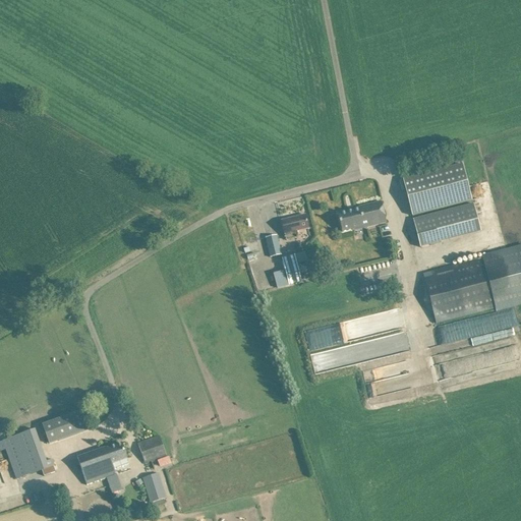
[(472,200),(463,164),(403,179),(412,216),(472,200)]
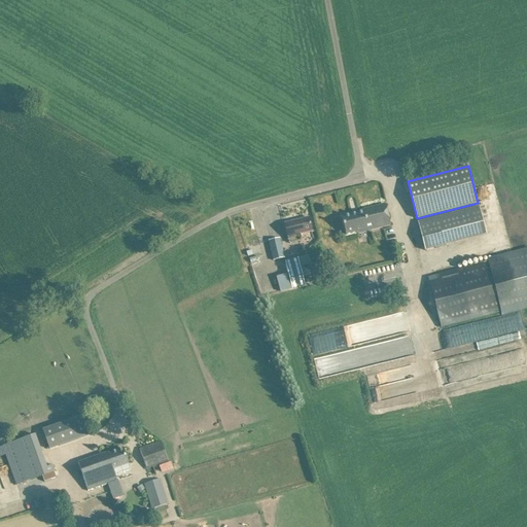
[(342,217),(346,235),(357,232),(358,235),(390,226),(385,204),(362,209),(363,212),(342,217)]
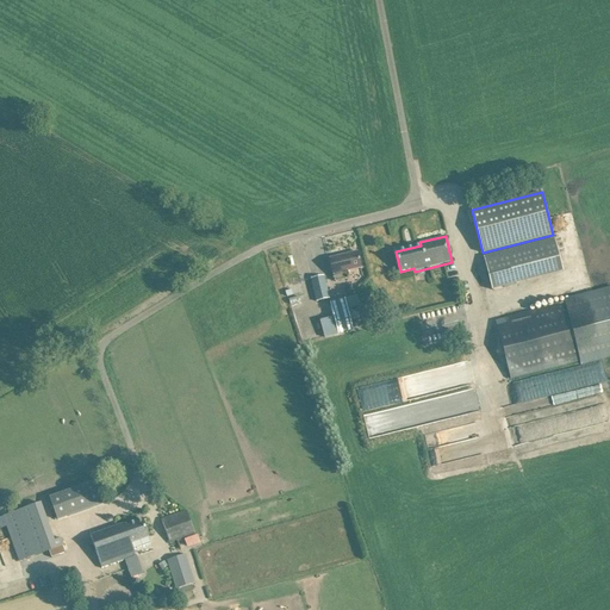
[(564,272),(555,238),(484,257),(492,291),(564,272)]
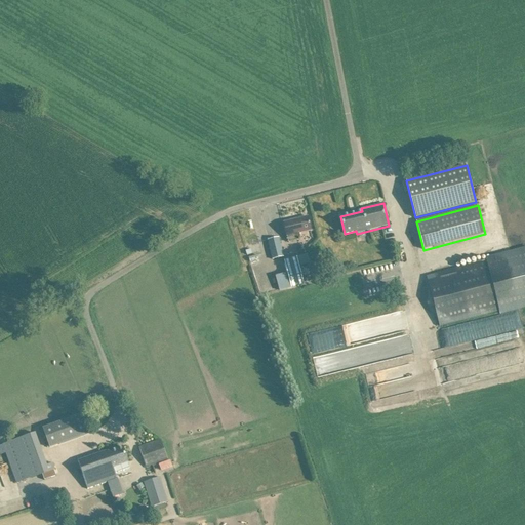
[(300,239),(299,233),(311,231),(311,228),(308,217),(284,224),(286,233),(288,241),(300,239)]
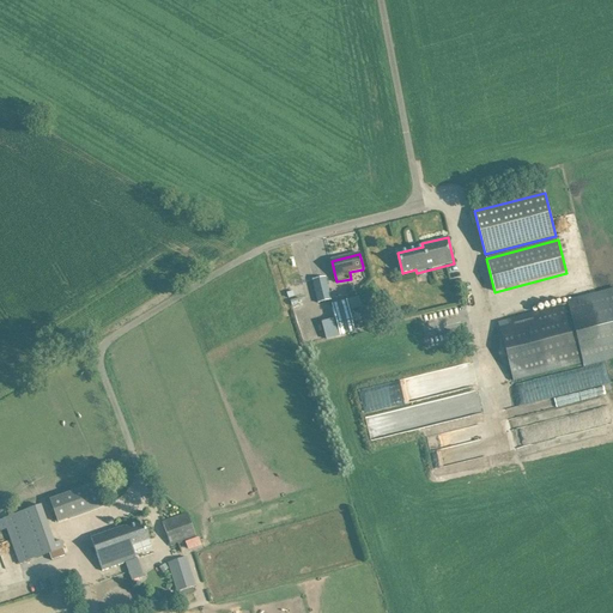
[(331,301),(328,290),(326,278),(313,281),(319,303),(331,301)]
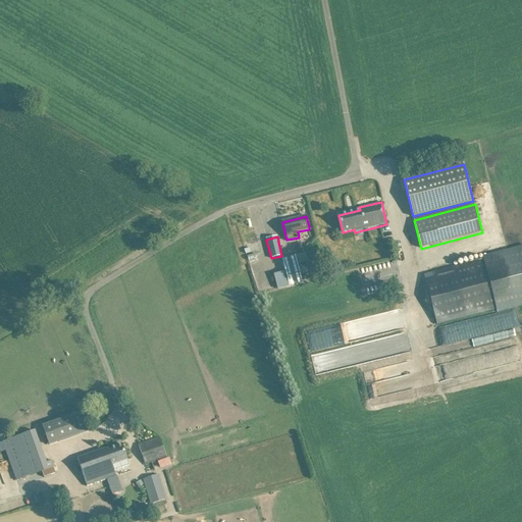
[(304,246),(301,244),(297,244),(295,247),(296,251),(299,253),(302,252),(304,249),(304,246)]
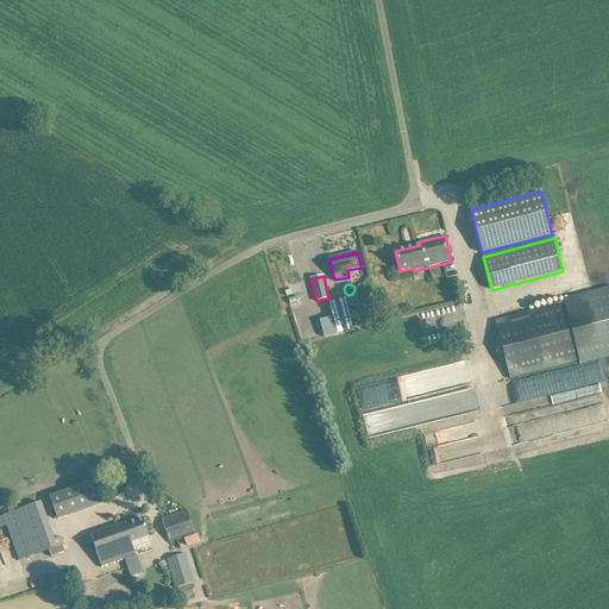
[(608,287),(563,299),(564,302),(494,320),(510,380),(578,360),(579,365),(608,357),(608,287)]
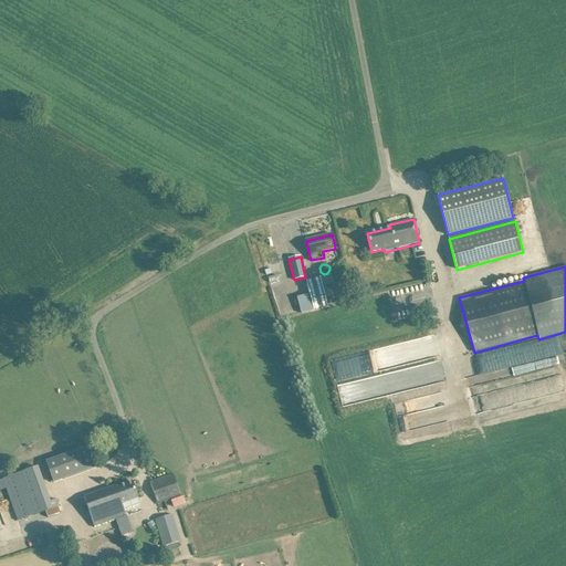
[(326,307),(324,295),(322,286),(334,283),(332,274),(307,280),(311,294),(297,297),(302,314),(326,307)]
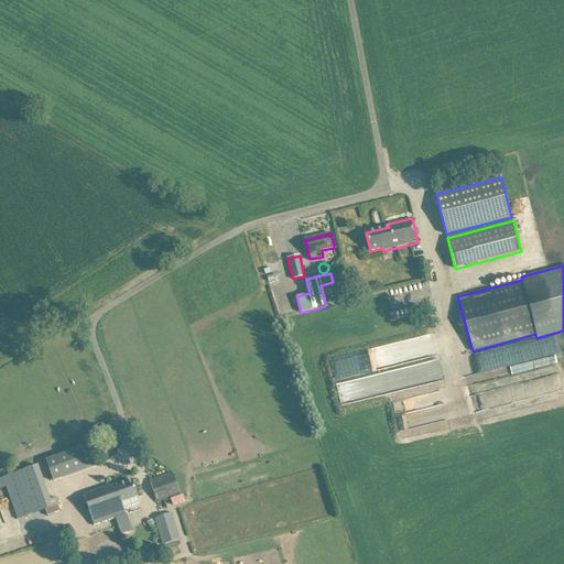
[(87,445),(77,449),(46,461),(54,481),(95,466),(87,445)]
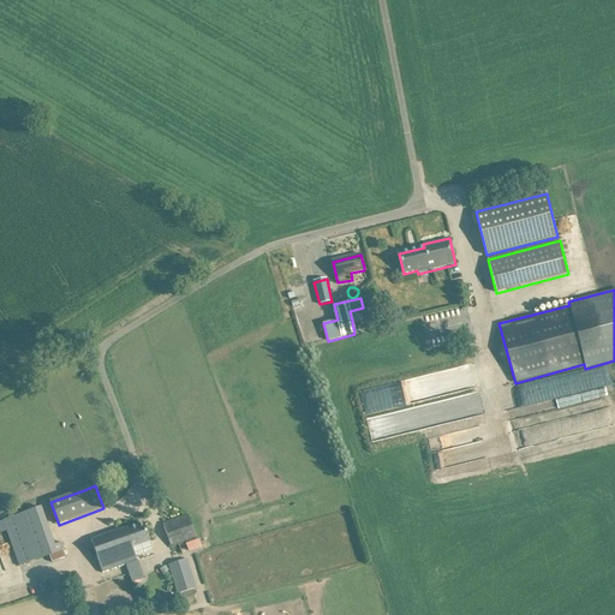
[(55,544),(49,529),(42,507),(4,520),(0,521),(0,532),(0,533),(7,531),(19,566),(51,555),(52,562),(66,557),(64,550),(65,550),(63,542),(55,544)]
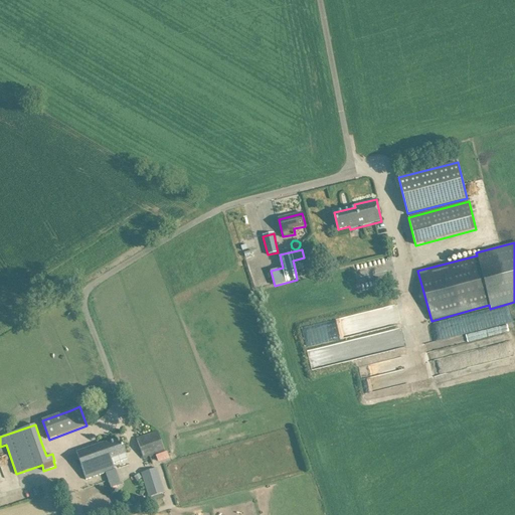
[(158,431),(146,436),(136,439),(144,460),(166,452),(158,431)]
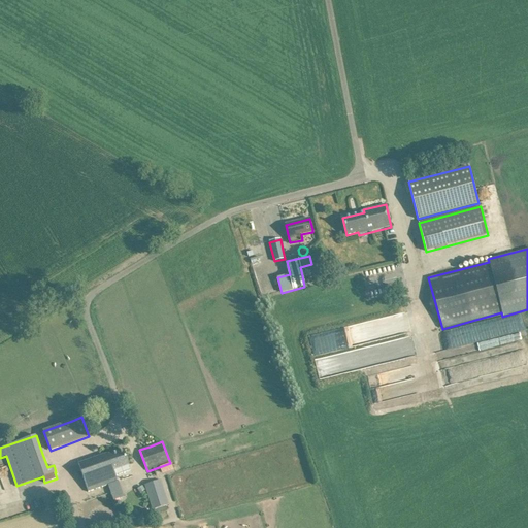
[(88,491),(107,484),(118,481),(113,470),(129,465),(123,450),(108,455),(108,454),(97,457),(78,463),(88,491)]
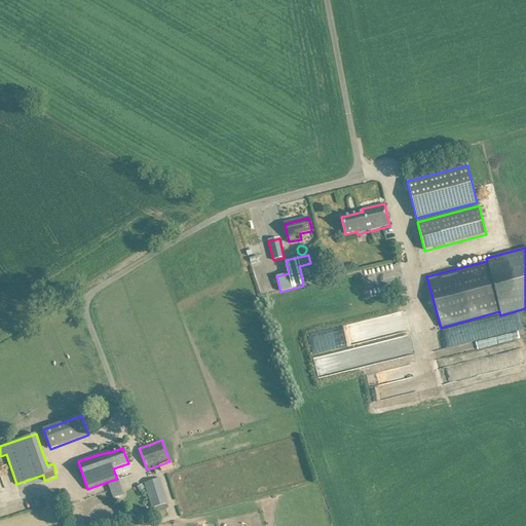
[(161,473),(173,468),(171,461),(159,465),(161,473)]
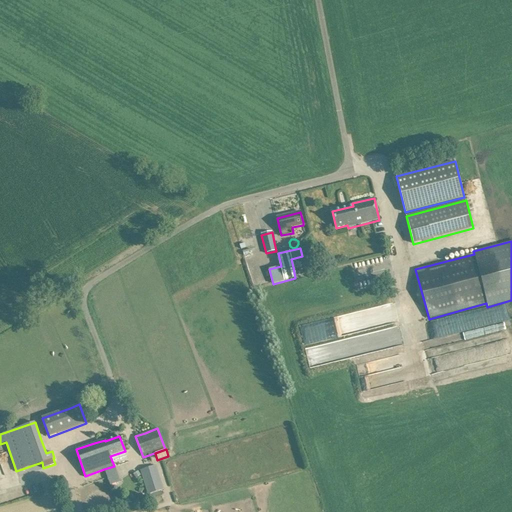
[(161,490),(164,489),(156,466),(141,470),(149,497),(162,493),(161,490)]
